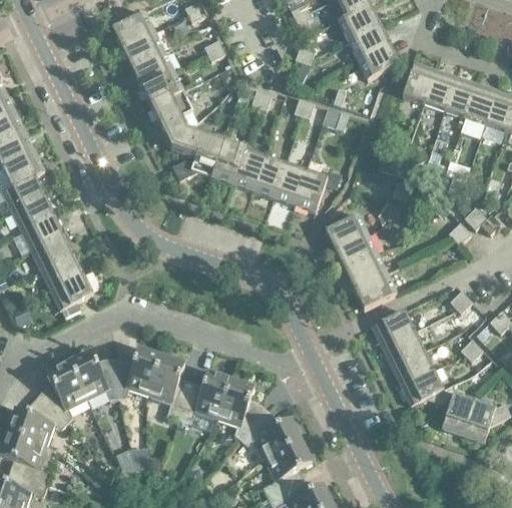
[(349,17),(372,6),(381,1),(380,0),(340,0),(348,16),(349,17)]
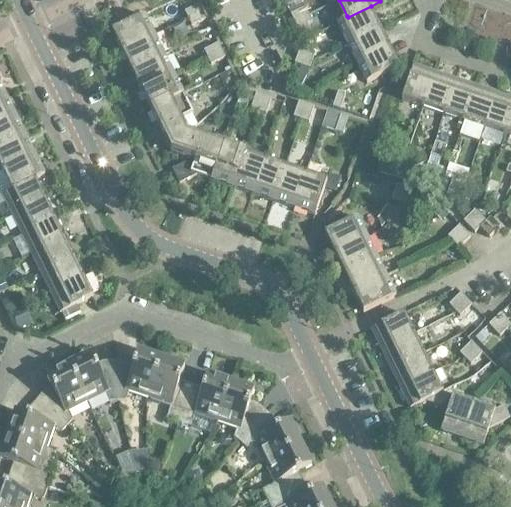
[(204,8),(200,1),(186,8),(189,15),(204,8)]
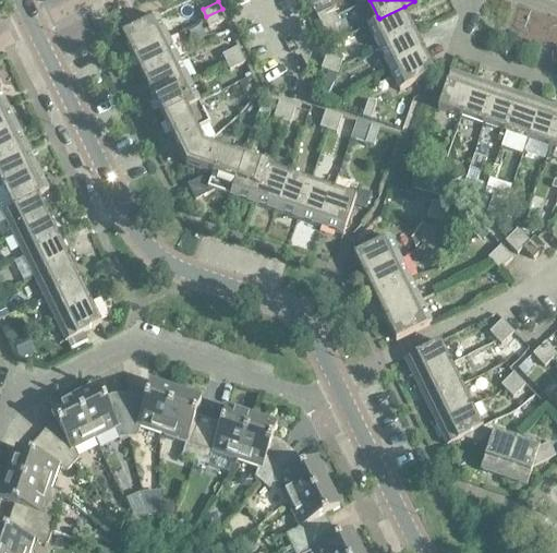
[(334,4),(317,12),(322,20),(337,12),(334,4)]
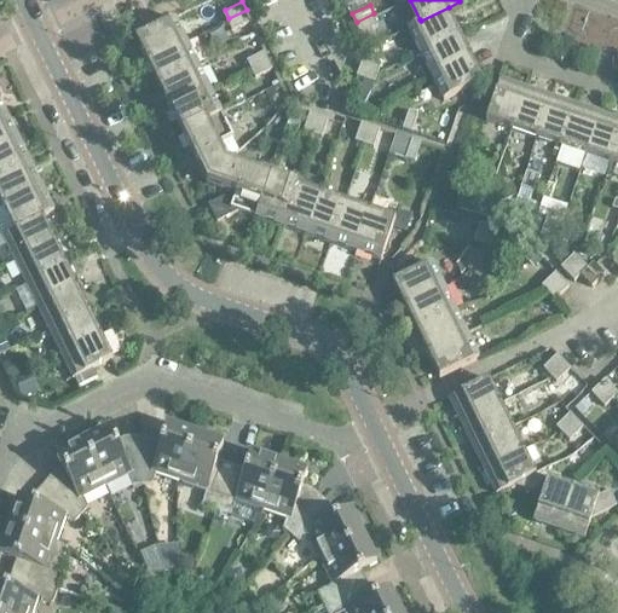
[(420,19),(409,24),(421,48),(460,29),(449,7),(421,21),(420,19)]
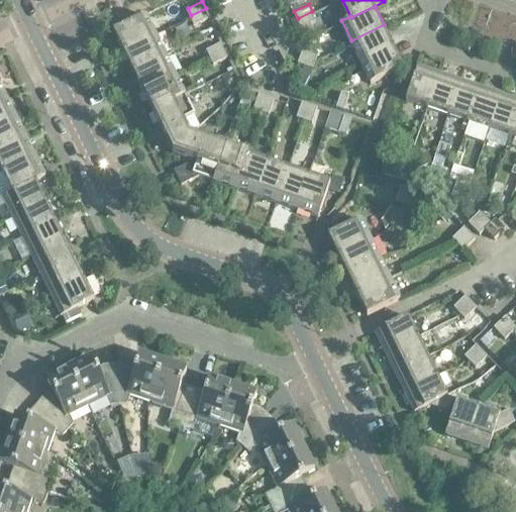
[(191,15),(195,22),(209,15),(206,8),(191,15)]
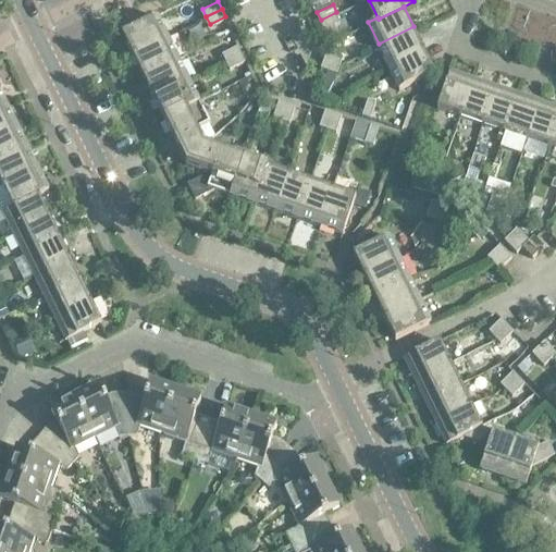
[(324,27),(341,20),(336,12),(321,20),(324,27)]
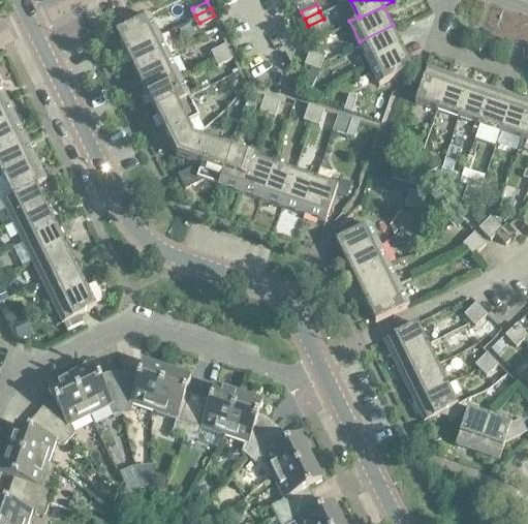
[(150,12),(116,29),(126,50),(160,33),(150,12)]
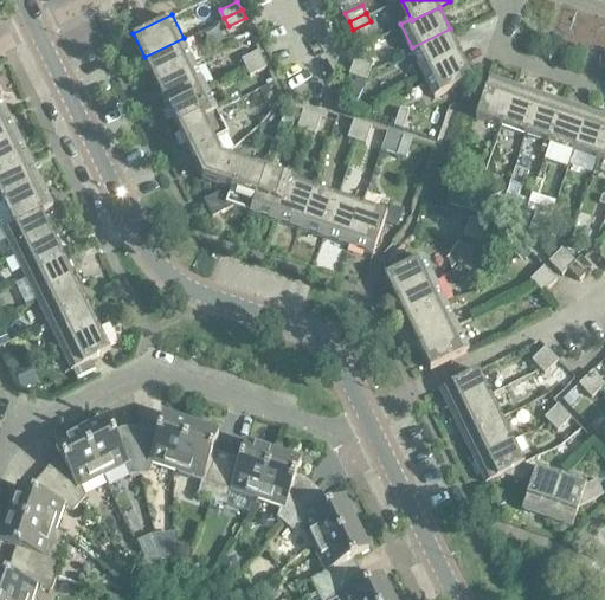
[(412,47),(424,71),(462,52),(450,28),(412,47)]
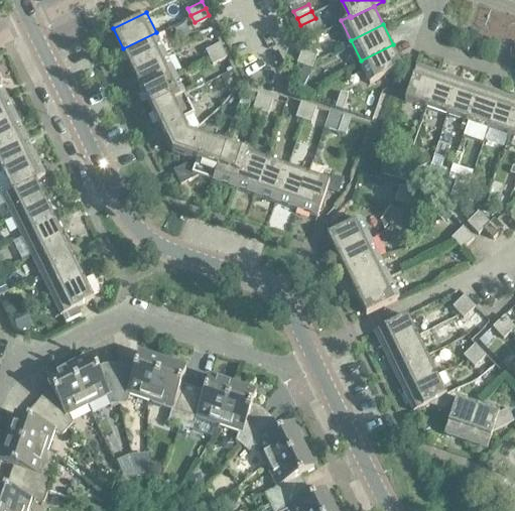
[(123,48),(133,68),(165,51),(156,32),(123,48)]
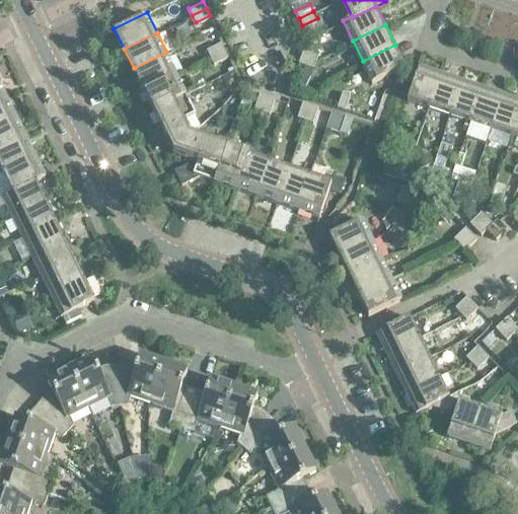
[(225,48),(222,41),(208,48),(211,55),(225,48)]
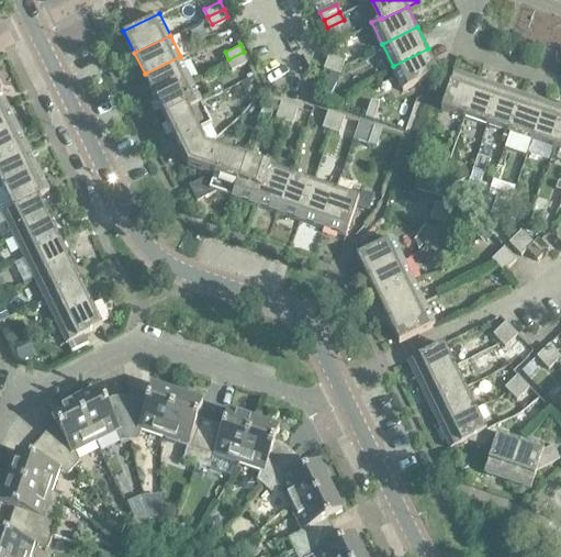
[(403,88),(439,70),(428,48),(393,66),(403,88)]
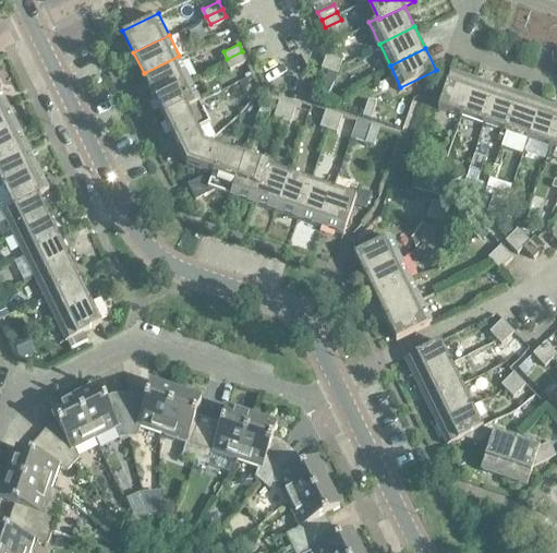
[(341,62),(344,55),(328,49),(325,57),(341,62)]
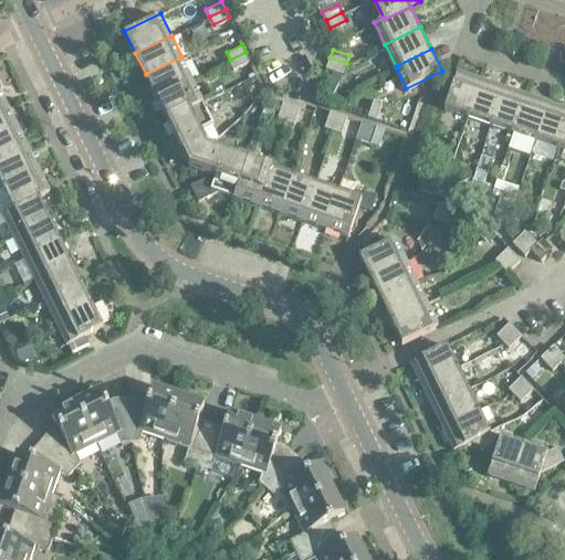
[(234,67),(250,60),(246,52),(230,60),(234,67)]
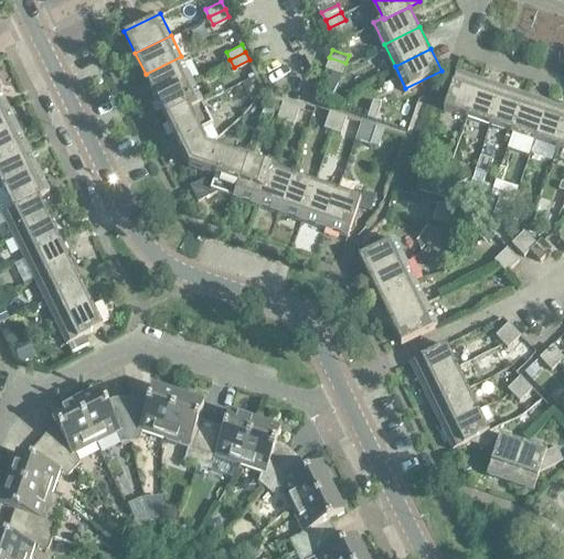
[(146,74),(156,96),(192,78),(181,56),(146,74)]
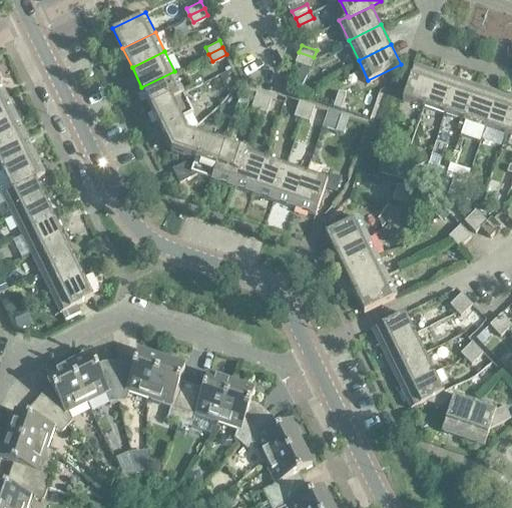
[(299,52),(296,60),(312,65),(314,57),(299,52)]
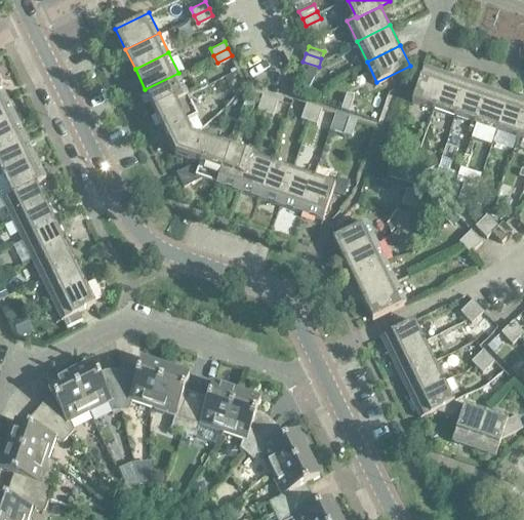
[(425,64),(412,98),(434,106),(446,71),(425,64)]
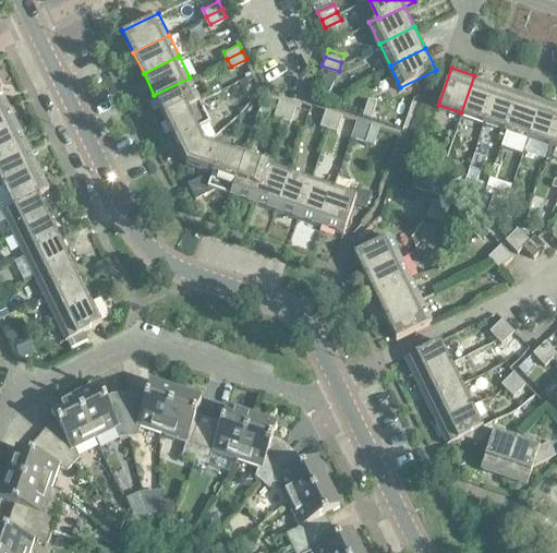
[(247,74),(240,79),(243,85),(251,82),(247,74)]
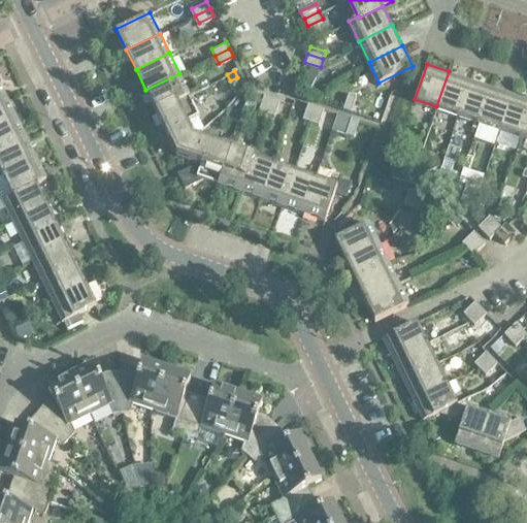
[(469,78),(449,71),(436,106),(458,115),(469,78)]
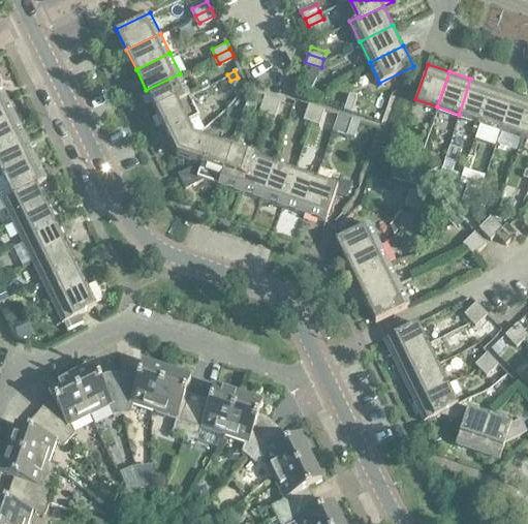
[(156,111),(168,104),(190,94),(180,73),(146,90),(156,111)]
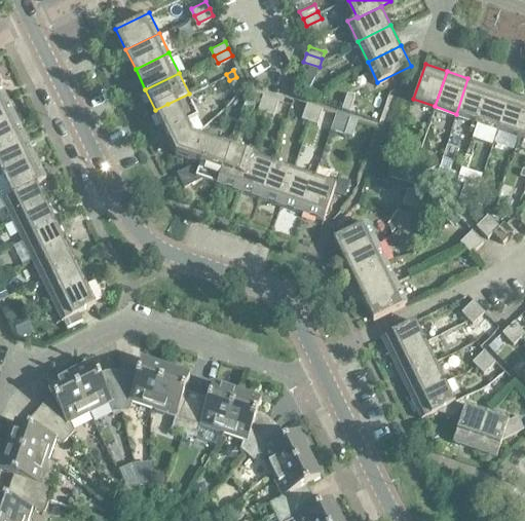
[(489,85),(467,78),(456,114),(477,121),(489,85)]
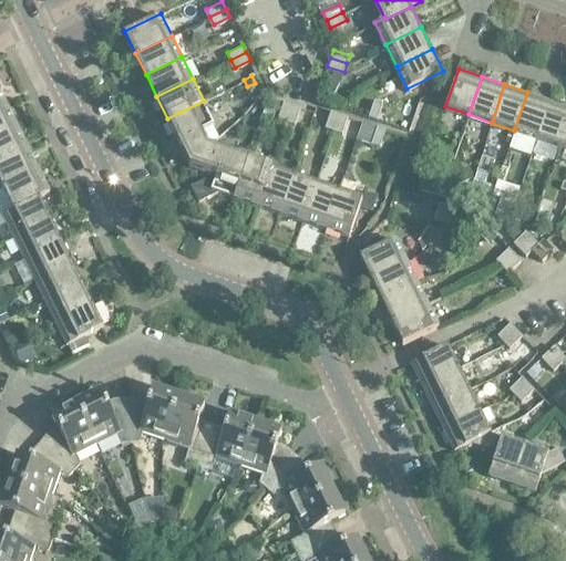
[(551,100),(527,92),(514,131),(537,138),(551,100)]
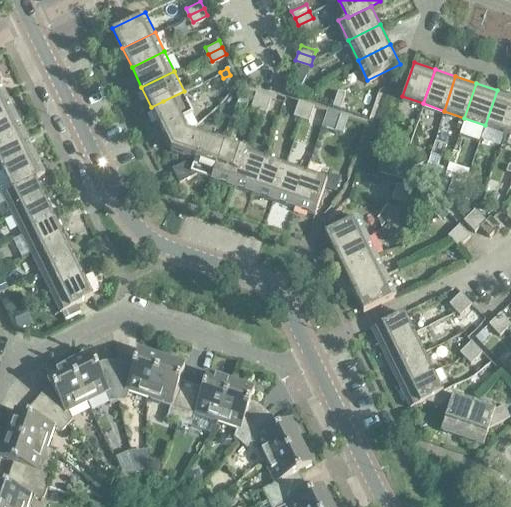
[(264,93),(257,90),(252,105),(259,108),(264,93)]
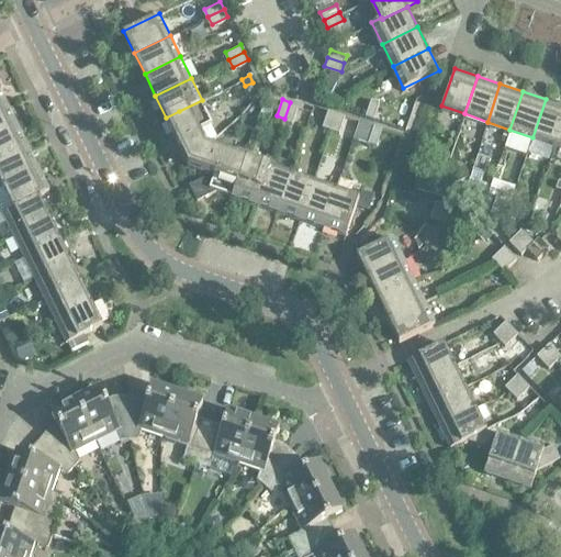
[(376,118),(381,101),(373,99),(368,114),(376,118)]
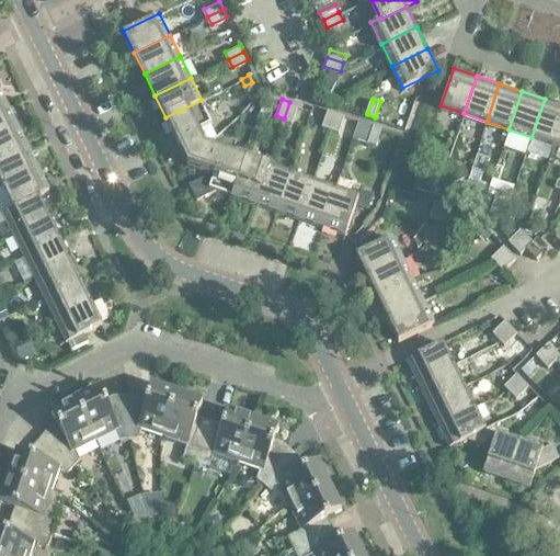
[(559,104),(545,99),(532,137),(555,145),(559,128),(559,104)]
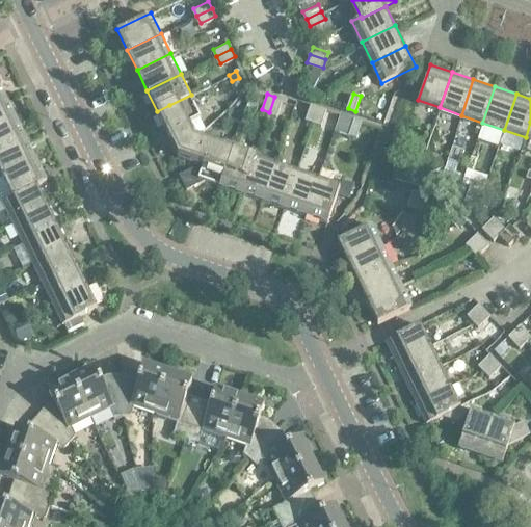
[(179,155),(190,159),(204,163),(202,169),(192,166),(180,173),(187,187),(206,179),(220,184),(227,165),(233,148),(195,135),(189,121),(201,114),(191,95),(169,105),(157,111),(179,155)]
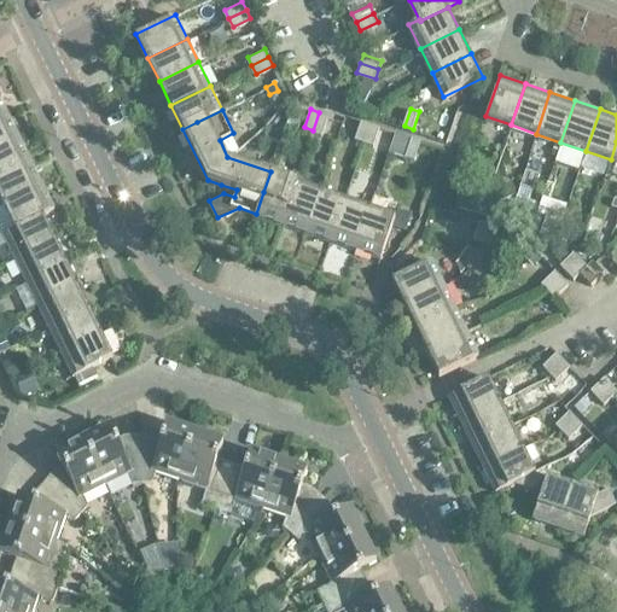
[(0,145),(19,137),(9,112),(0,116),(0,145)]
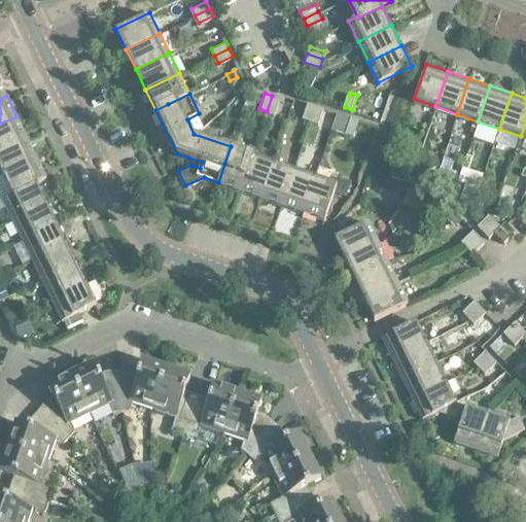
[(275,113),(280,98),(272,96),(267,111),(275,113)]
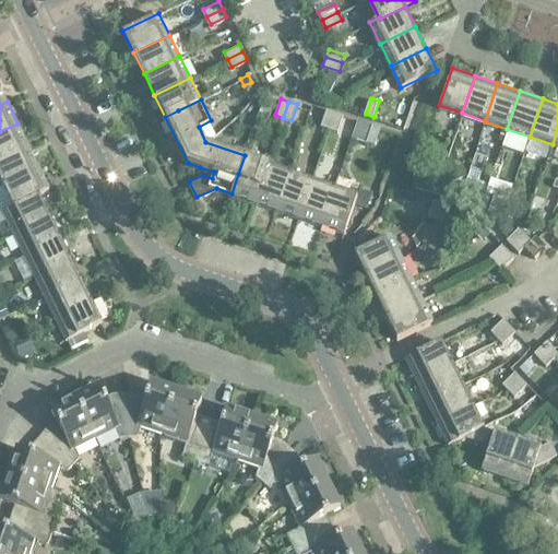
[(335,109),(328,107),(322,124),(330,126),(335,109)]
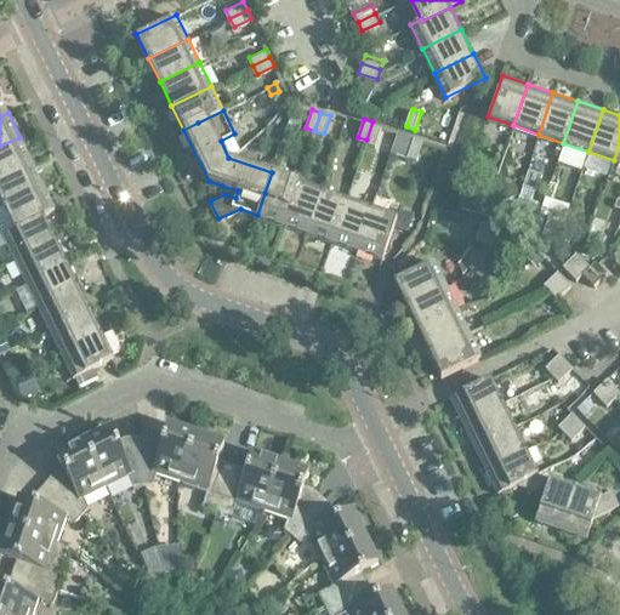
[(376,143),(382,125),(373,121),(367,140),(376,143)]
